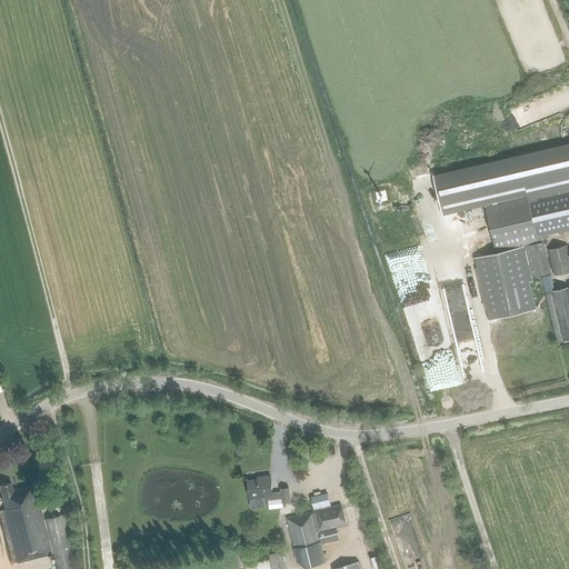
[(442,212),(485,202),(496,252),(473,258),(487,321),(535,310),(529,282),(532,281),(531,278),(550,273),(542,236),(568,229),(568,145),(435,176),(442,212)]
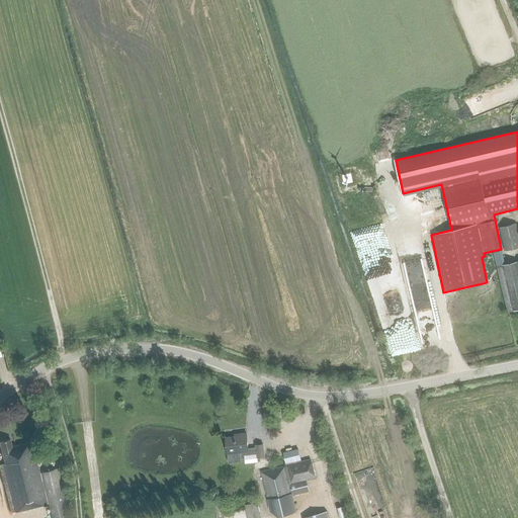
[(517,247),(517,232),(516,224),(499,228),(505,251),(517,247)]
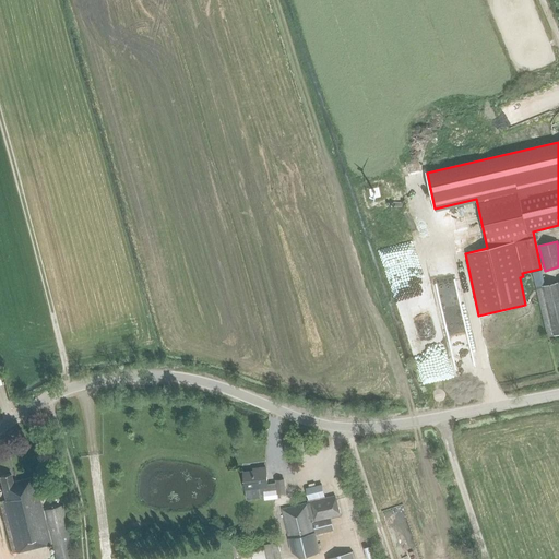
[(558,282),(544,285),(542,271),(532,273),(548,339),(558,334),(558,282)]
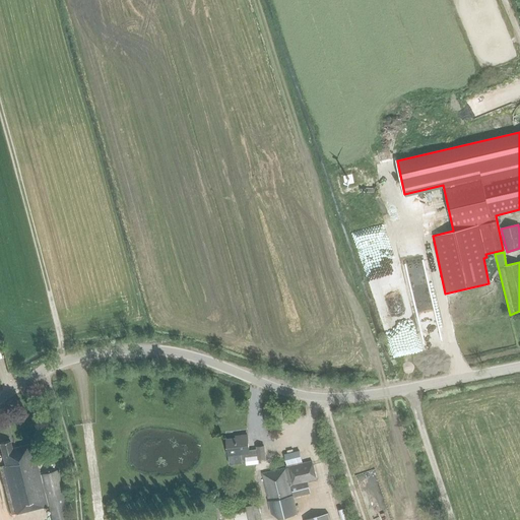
[(249,451),(247,435),(240,436),(241,438),(225,440),(228,456),(229,456),(230,465),(246,463),(246,465),(258,464),(258,459),(265,458),(264,446),(256,447),(257,450),(249,451)]
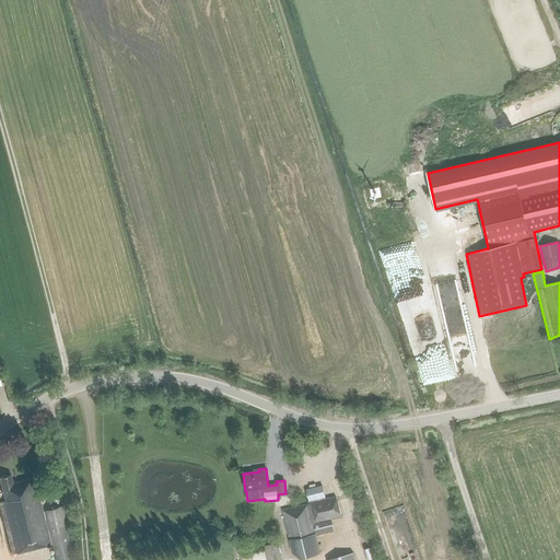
[(51,545),(55,559),(72,559),(66,528),(67,527),(62,506),(42,512),(34,478),(12,483),(11,476),(0,477),(0,481),(6,501),(0,502),(0,510),(11,555),(51,545)]
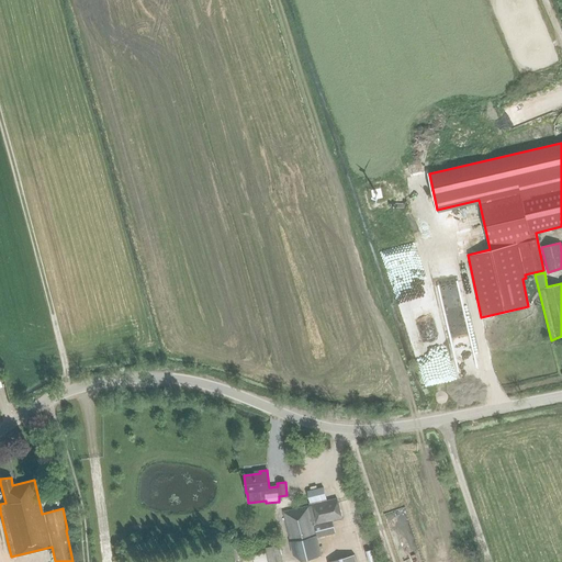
[(326,499),(324,486),(306,491),(310,505),(282,512),(293,555),(302,560),(322,555),(317,538),(336,532),(333,521),(341,519),(336,498),(326,499)]
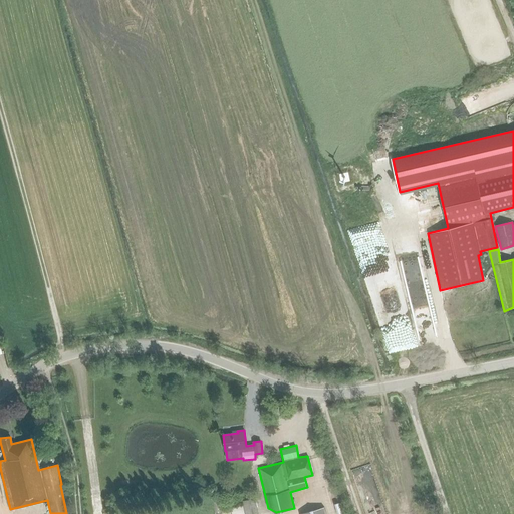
[(258,513),(254,498),(242,502),(245,513),(258,513)]
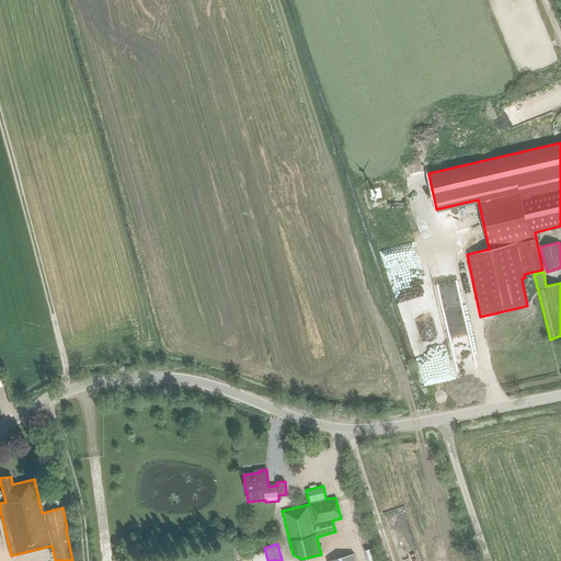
[(266,560),(264,551),(251,554),(252,560),(266,560)]
